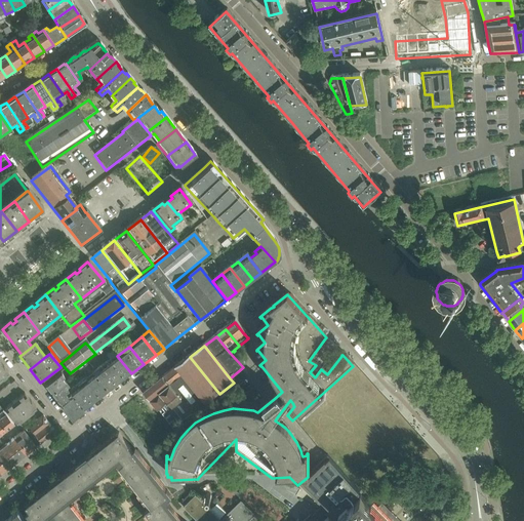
[(117,356),(105,365),(119,383),(131,373),(117,356)]
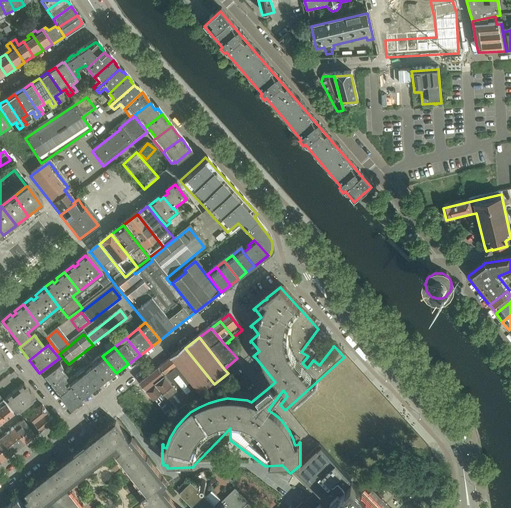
[(185,348),(172,358),(200,395),(214,384),(185,348)]
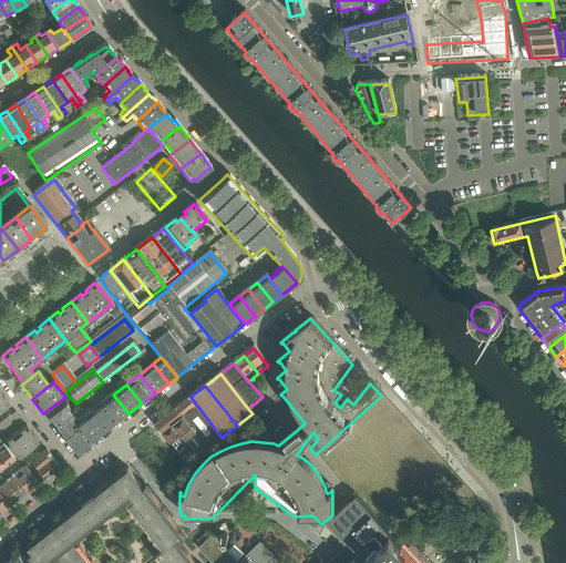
[(0,415),(1,413),(1,412),(9,407),(0,395),(0,415)]
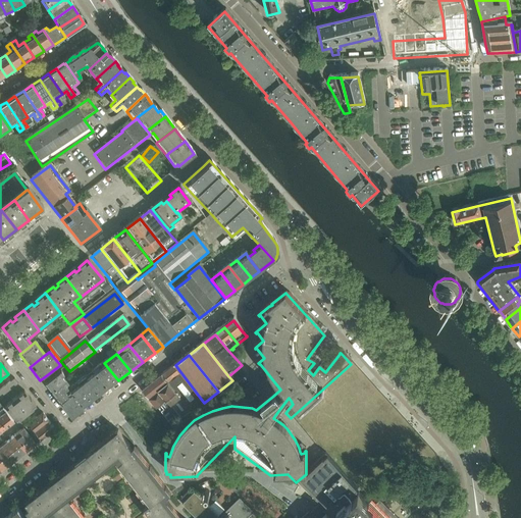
[(104,363),(93,373),(106,391),(118,380),(104,363)]
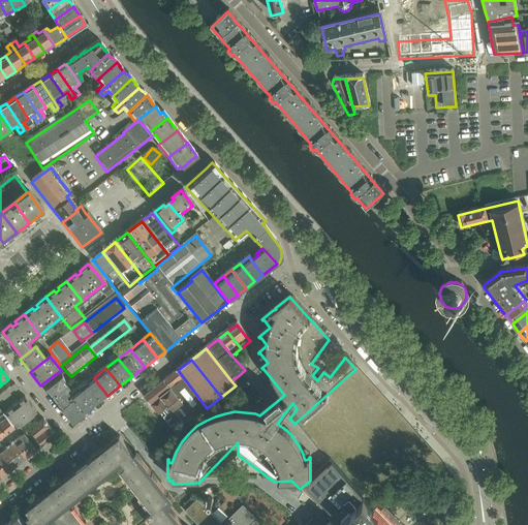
[(85,374),(81,370),(75,373),(81,378),(85,374)]
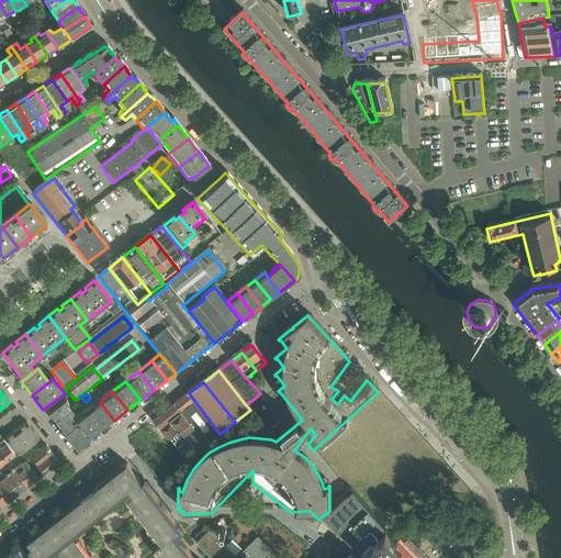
[(172,406),(203,447),(220,434),(189,393),(172,406)]
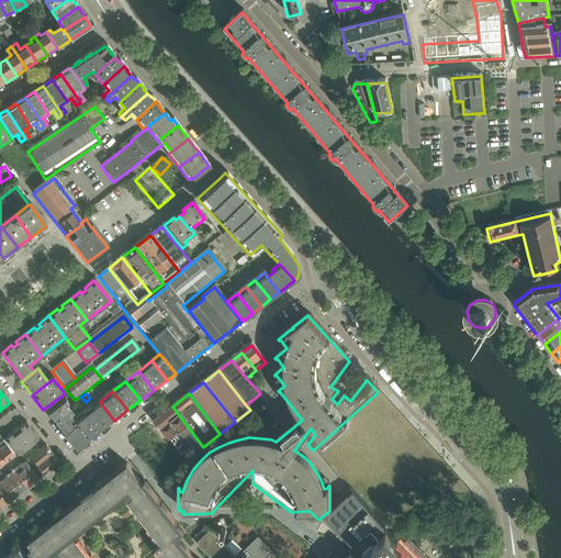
[(46,415),(63,435),(74,427),(69,421),(73,419),(64,408),(68,405),(65,401),(62,403),(60,401),(54,405),(56,408),(46,415)]
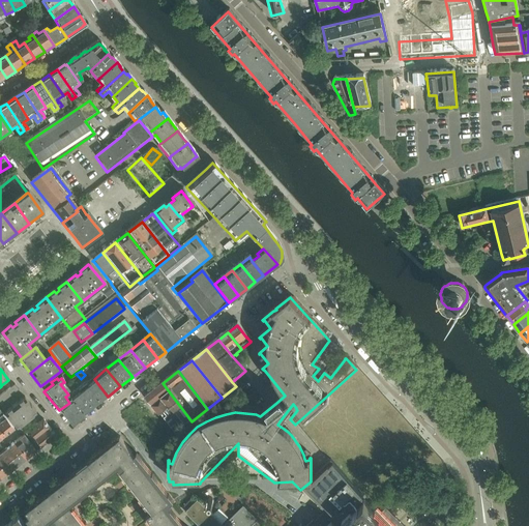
[(82,388),(96,406),(108,397),(94,379),(82,388)]
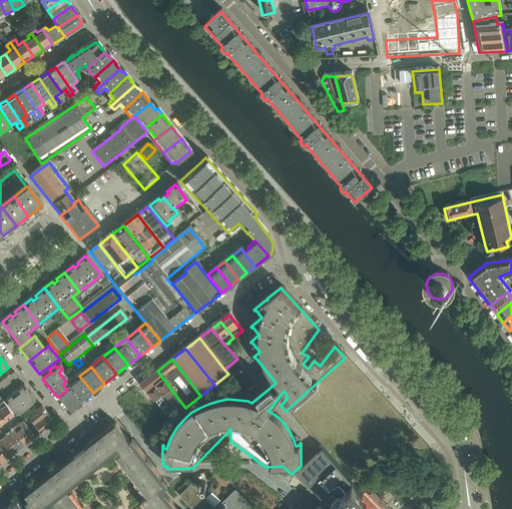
[(154,403),(168,421),(185,408),(157,371),(140,385),(141,387),(154,403)]
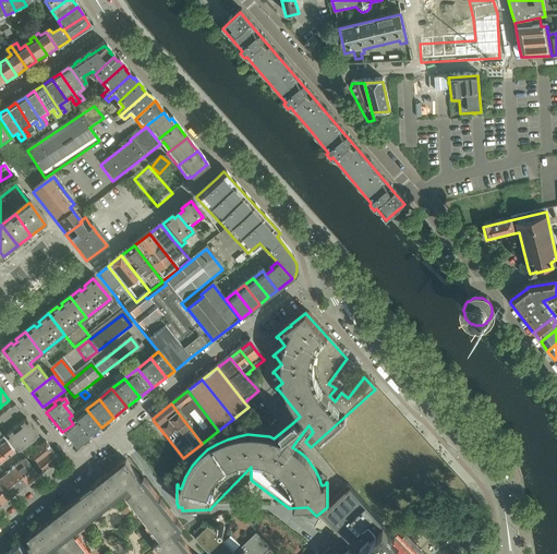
[(10,412),(14,418),(19,413),(14,408),(10,412)]
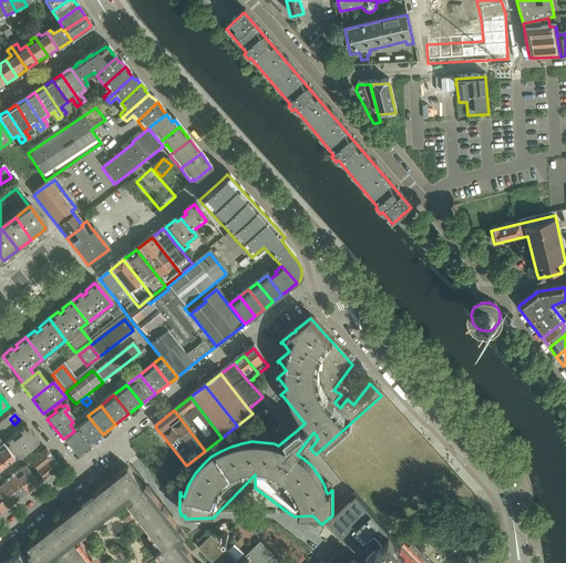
[(78,428),(90,444),(103,434),(88,416),(75,426),(78,428)]
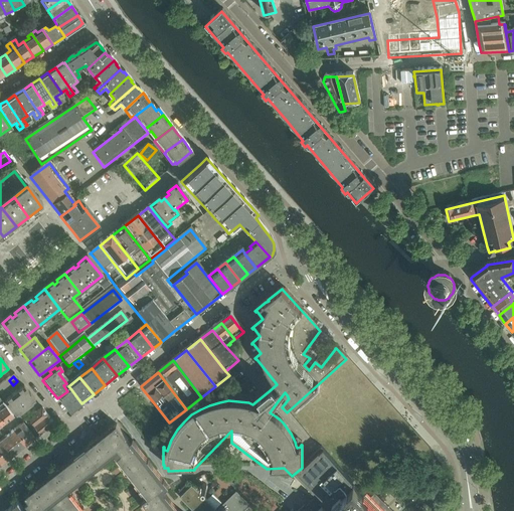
[(9,380),(0,386),(0,388),(3,392),(13,385),(9,380)]
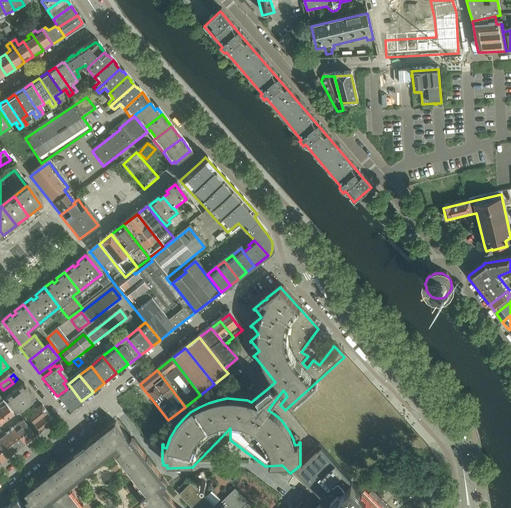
[(4,401),(15,415),(34,400),(23,386),(16,391),(10,395),(11,396),(4,401)]
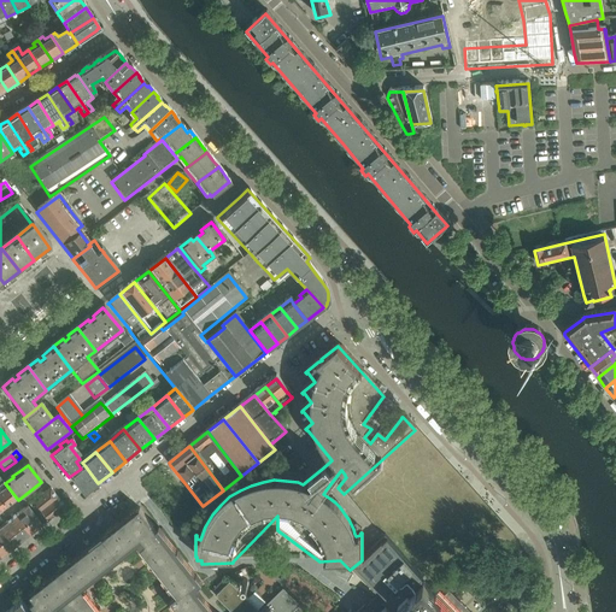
[(84,465),(81,469),(69,477),(83,495),(98,483),(84,465)]
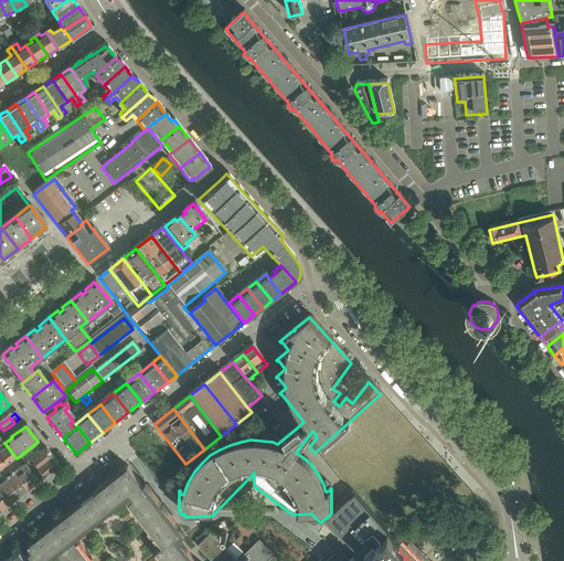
[(129,445),(129,446),(162,488),(189,467),(185,464),(170,444),(156,426),(139,440),(138,437),(130,444),(129,444),(129,445)]
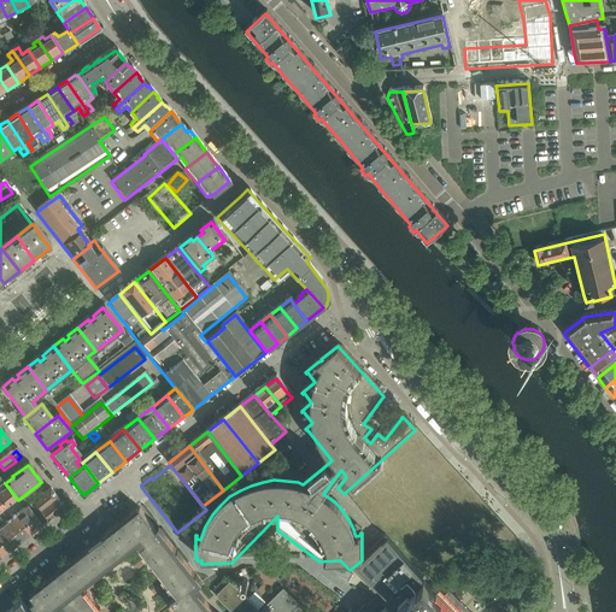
[(0,494),(1,495),(0,496),(0,501),(6,510),(16,502),(3,487),(0,488),(0,494)]
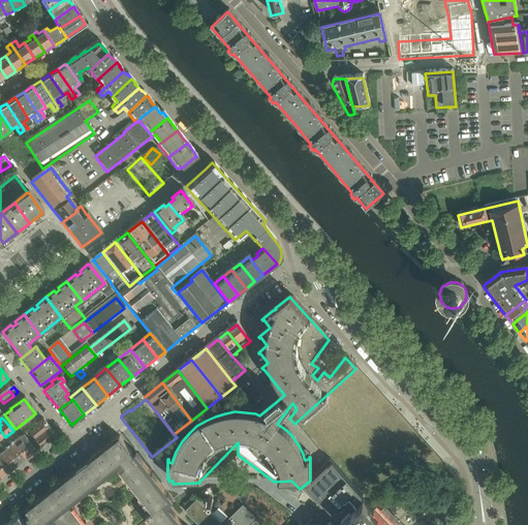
[(24,436),(30,443),(49,429),(42,422),(24,436)]
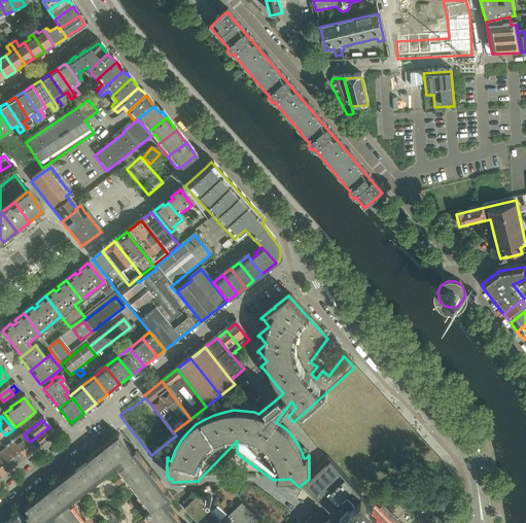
[(48,427),(30,442),(36,450),(55,436),(48,427)]
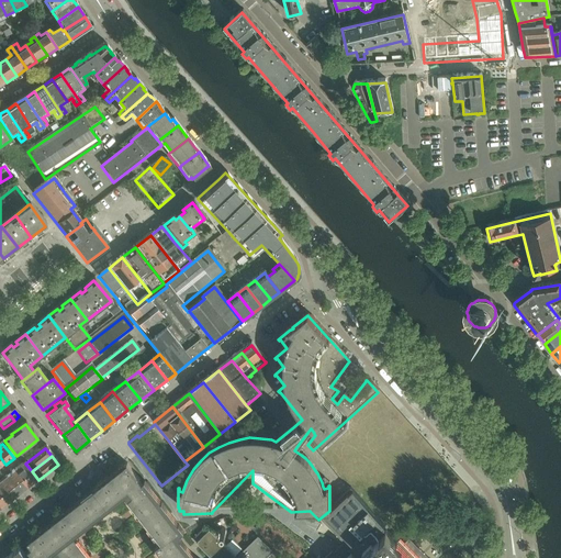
[(24,465),(15,471),(22,479),(31,472),(24,465)]
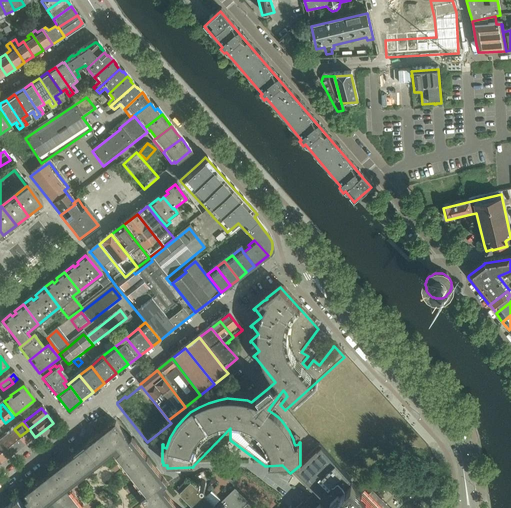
[(41,507),(47,502),(51,503),(52,499),(62,491),(66,492),(67,487),(87,471),(75,456),(115,425),(114,424),(113,424),(112,424),(108,427),(109,428),(99,436),(98,435),(94,437),(94,439),(92,439),(88,442),(89,443),(79,451),(78,450),(74,453),(74,455),(72,455),(68,458),(69,459),(59,467),(58,466),(54,469),(54,470),(54,471),(52,470),(48,473),(49,474),(39,482),(38,481),(34,484),(34,486),(32,486),(28,489),(29,490),(24,494),(23,494),(17,499),(18,501),(23,507),(41,507)]
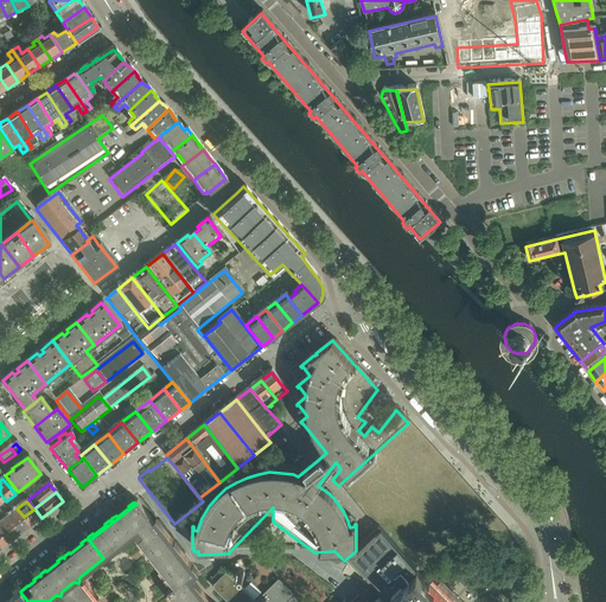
[(89,540),(103,558),(106,562),(133,539),(135,543),(138,542),(155,527),(158,525),(155,522),(153,524),(136,504),(89,540)]
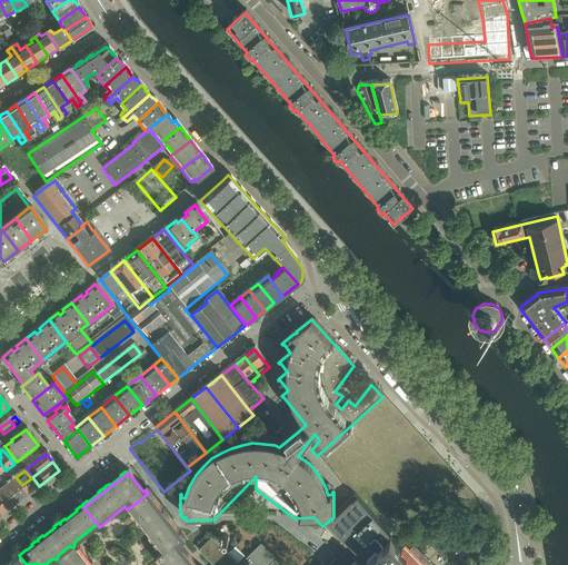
[(7,484),(13,493),(20,487),(22,485),(16,477),(7,484)]
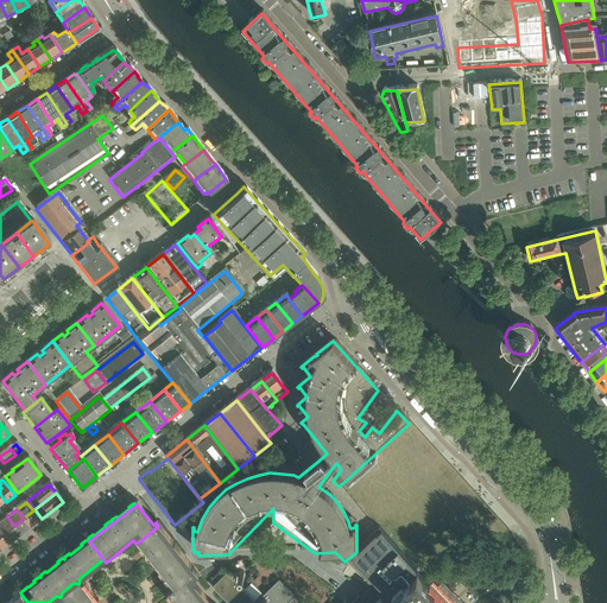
[(33,511),(24,518),(21,520),(29,528),(40,520),(33,511)]
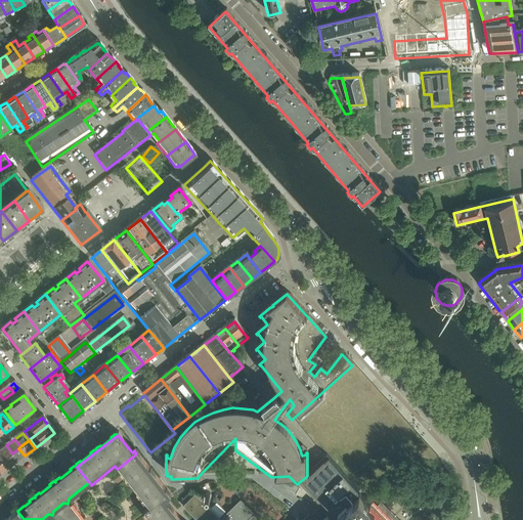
[(0,455),(4,460),(8,457),(12,453),(6,445),(0,449),(0,455)]
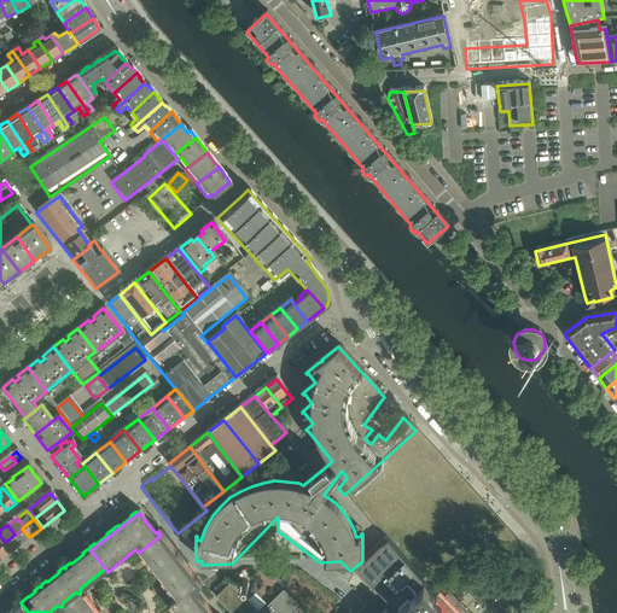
[(10,538),(17,547),(29,537),(22,529),(15,535),(10,538)]
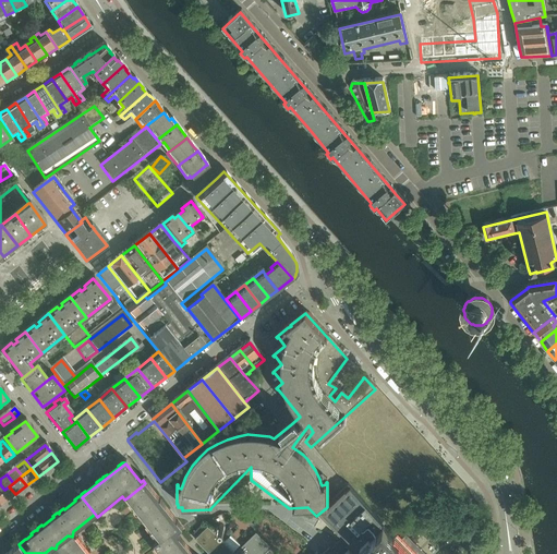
[(191,553),(179,539),(180,532),(182,530),(145,483),(143,485),(126,498),(160,541),(158,543),(154,546),(159,553),(191,553)]
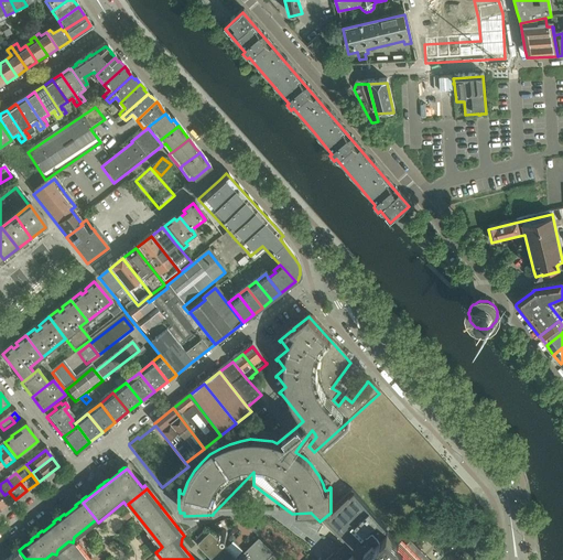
[(0,503),(4,508),(15,499),(9,492),(4,495),(0,497),(0,503)]
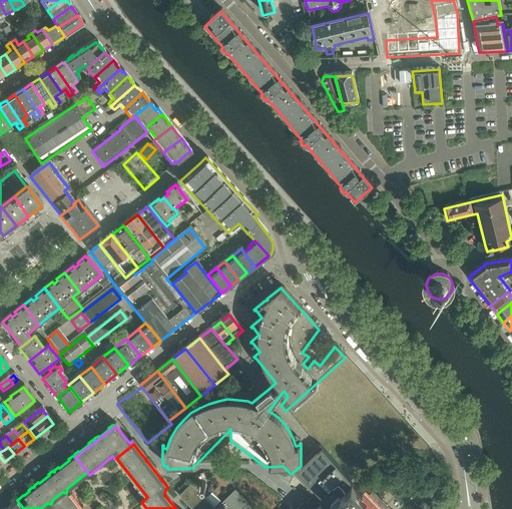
[(184,486),(177,493),(180,496),(178,498),(189,508),(388,508),(373,494),(373,493),(369,497),(369,498),(368,499),(363,494),(361,496),(350,485),(351,484),(322,449),(321,450),(301,466),(291,474),(314,498),(311,500),(304,507),(305,508),(244,508),(246,506),(234,494),(220,508),(213,508),(205,501),(190,486),(187,489),(184,486)]
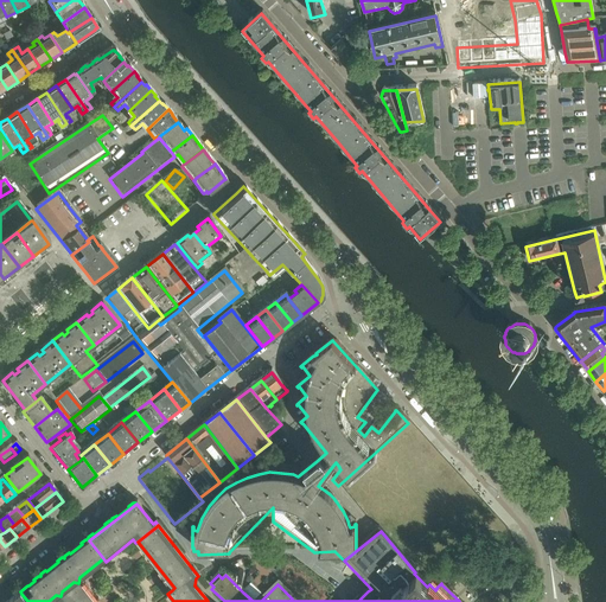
[(63,600),(62,601),(94,601),(81,586),(76,589),(75,588),(67,595),(67,596),(63,600)]
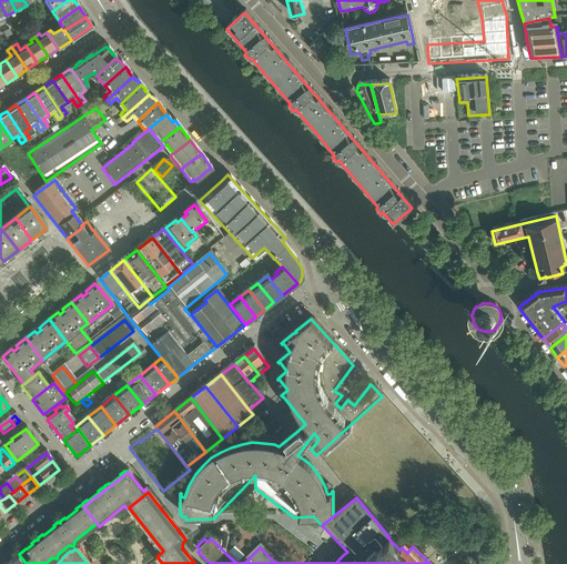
[(235,549),(230,553),(239,563),(244,557),(235,549)]
